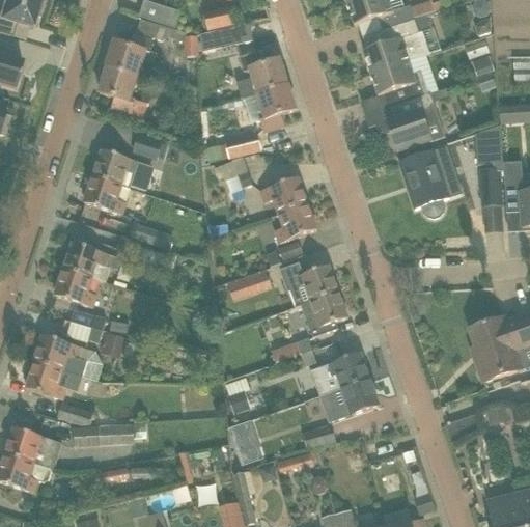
[(5,0),(4,2),(0,0),(0,31),(12,35),(16,22),(28,26),(32,27),(35,14),(38,15),(43,0),(5,0)]
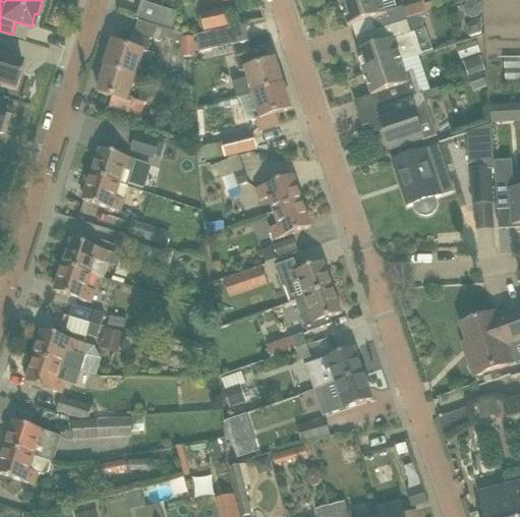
[(175,10),(141,0),(137,15),(170,25),(175,10)]
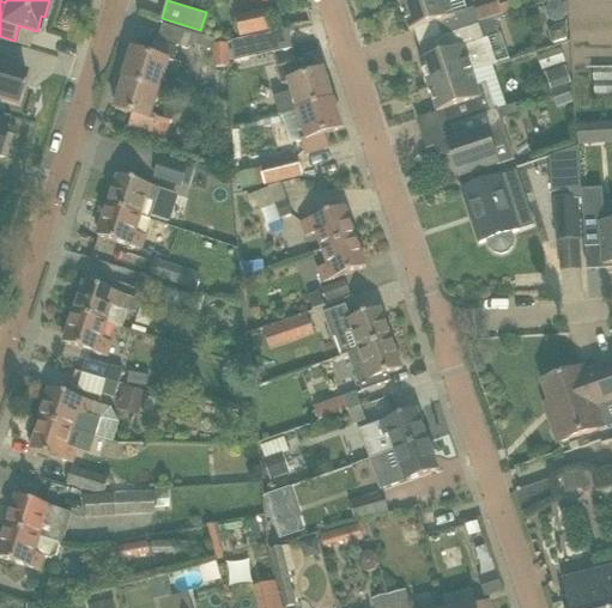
[(466,7),(464,0),(404,0),(400,1),(410,28),(436,18),(442,34),(492,17),(492,16),(503,12),(500,0),(491,0),(473,6),(473,5),(466,7)]
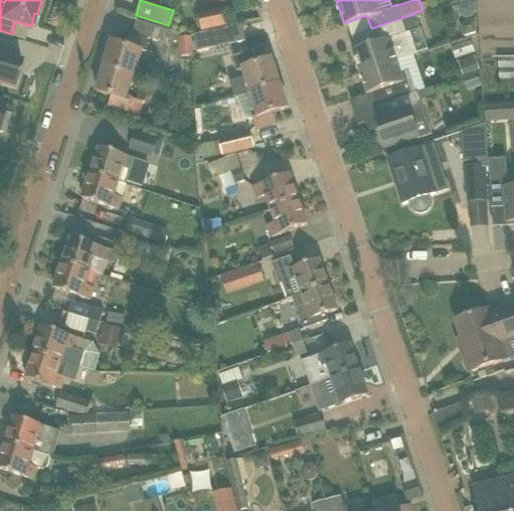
[(228,5),(220,7),(197,12),(200,28),(231,21),(228,5)]
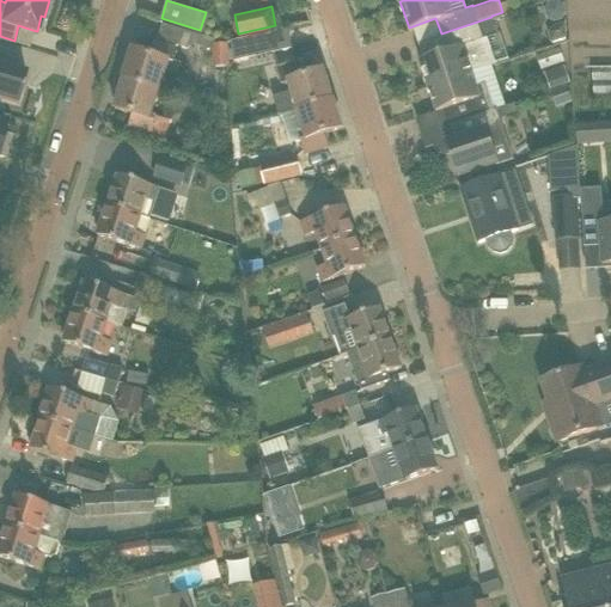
[(446,48),(419,57),(427,84),(470,69),(495,61),(487,35),(496,31),(492,17),(441,34),(446,48)]
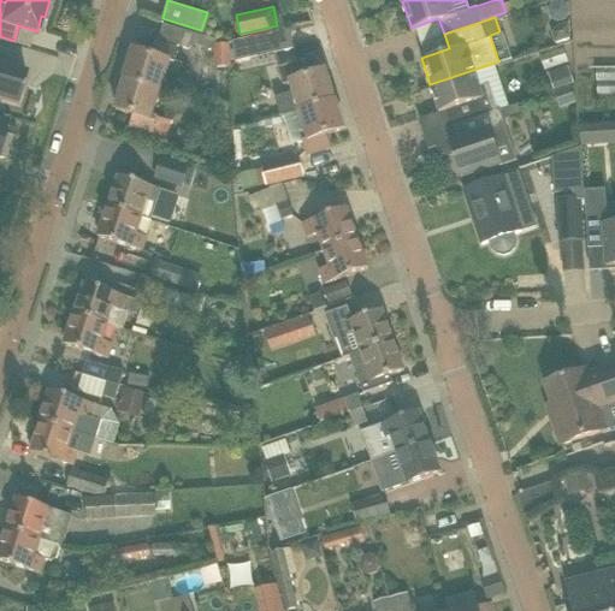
[(134,47),(124,77),(158,88),(158,85),(172,90),(182,61),(173,59),(177,47),(183,49),(190,29),(161,19),(155,41),(152,53),(134,47)]
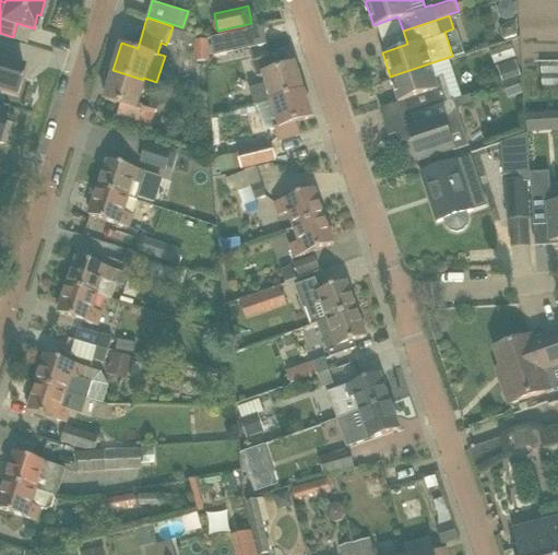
[(265,42),(262,25),(222,34),(226,50),(265,42)]
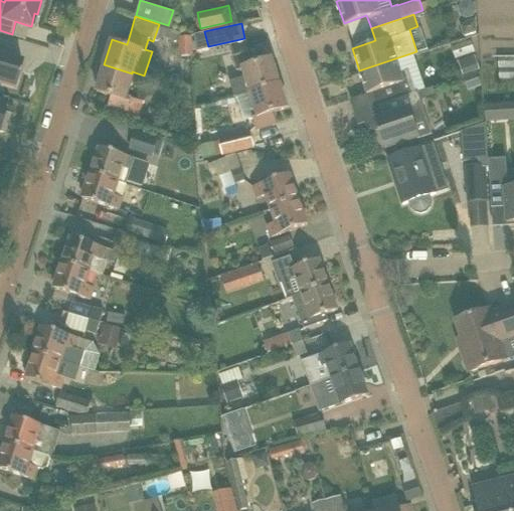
[(178,34),(178,53),(191,53),(191,34),(178,34)]
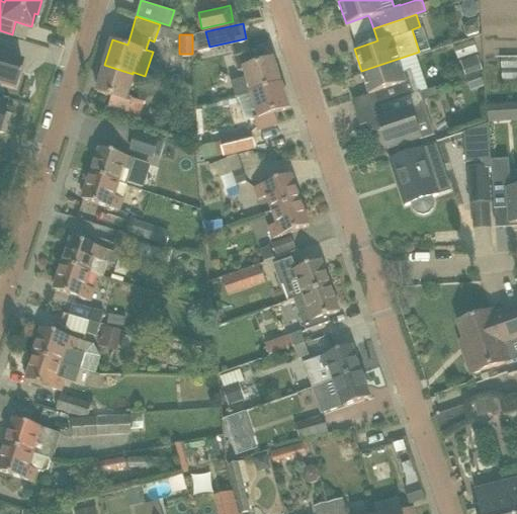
[(280,82),(272,57),(257,62),(254,52),(236,57),(231,59),(234,70),(245,67),(247,73),(232,78),(237,94),(252,90),(280,82)]
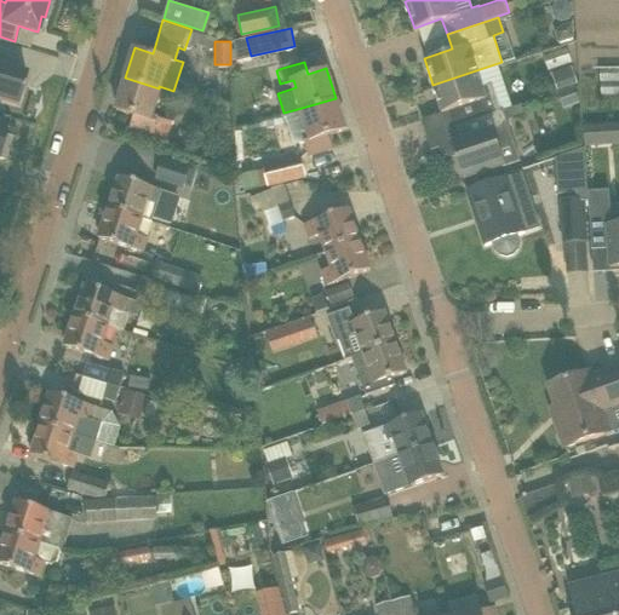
[(557,86),(577,79),(571,62),(551,68),(557,86)]
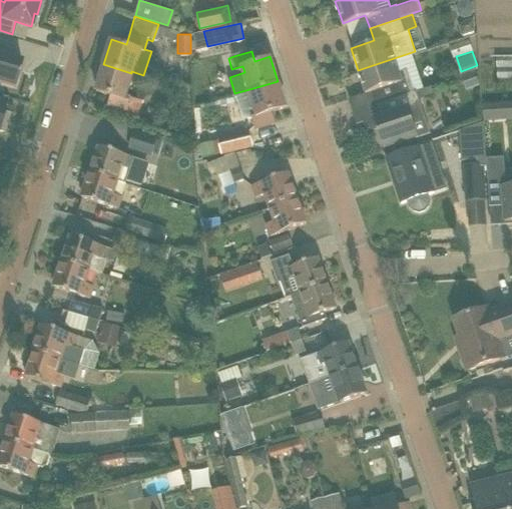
[(0,79),(14,83),(21,58),(0,52),(0,79)]
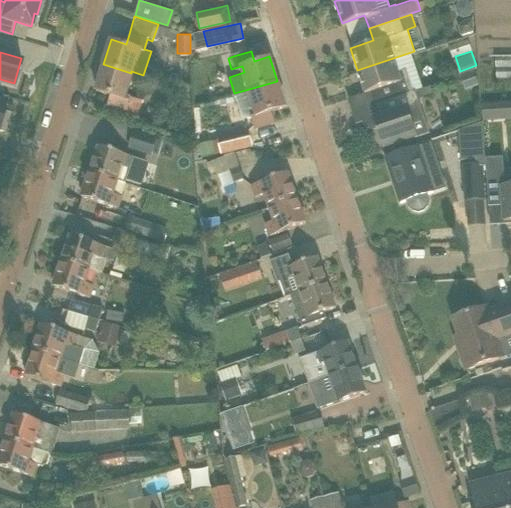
[(374,102),(400,93),(412,89),(405,68),(397,70),(393,58),(357,70),(364,91),(370,89),(374,102)]
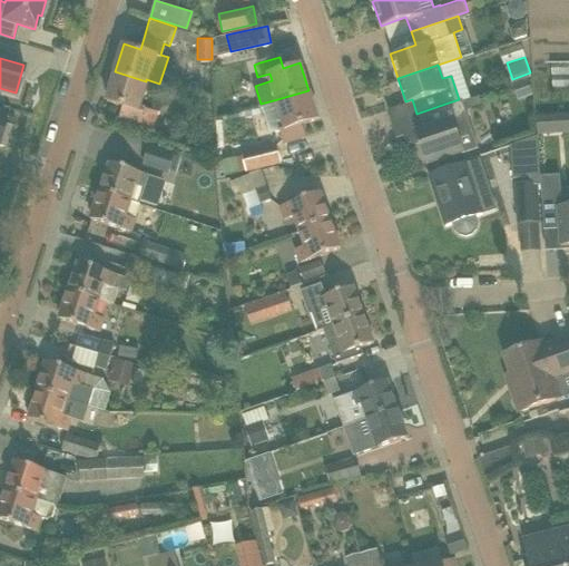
[(117,114),(138,120),(151,125),(156,109),(138,104),(146,81),(115,71),(107,98),(120,103),(117,114)]
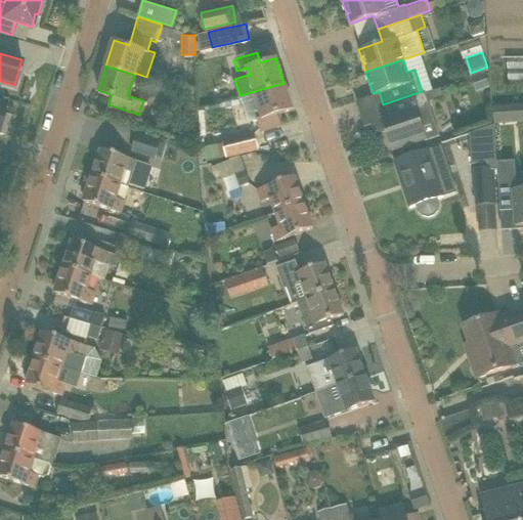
[(276,113),(291,107),(284,83),(255,91),(262,116),(257,118),(261,129),(279,123),(276,113)]
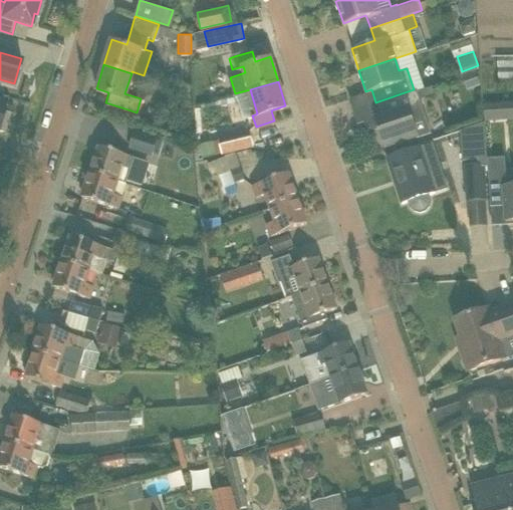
[(414,89),(402,93),(375,102),(379,114),(374,116),(383,146),(417,135),(413,120),(426,116),(417,88),(414,89)]
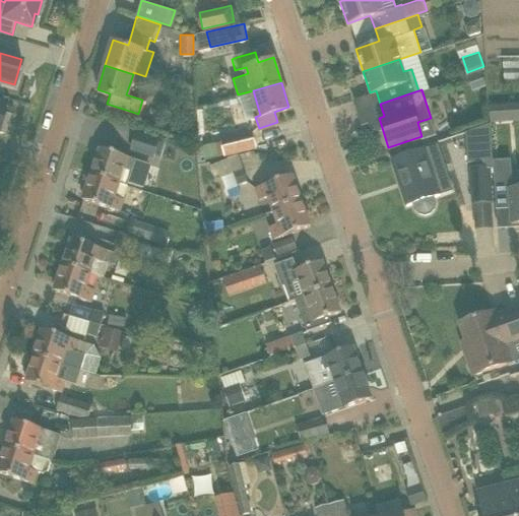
[(518,117),(518,100),(490,101),(490,118),(518,117)]
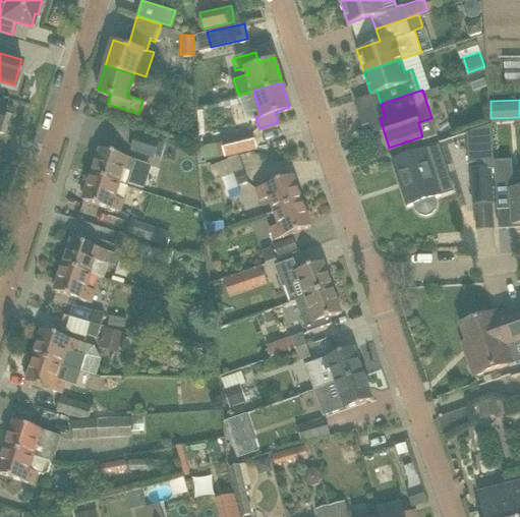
[(192,126),(171,119),(167,132),(188,139),(192,126)]
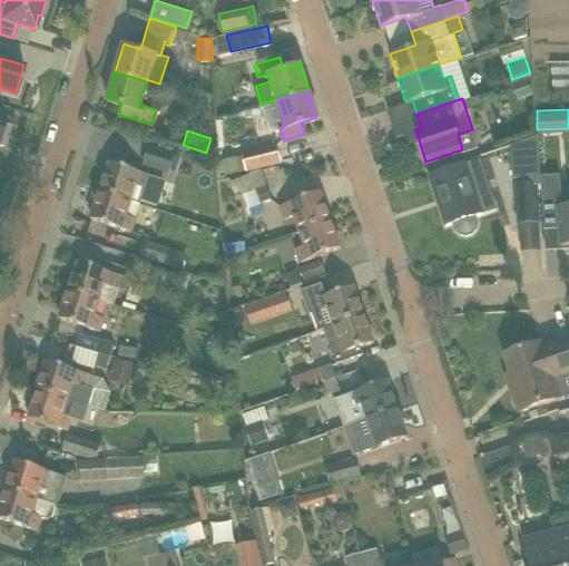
[(175,150),(149,142),(143,163),(168,172),(175,150)]
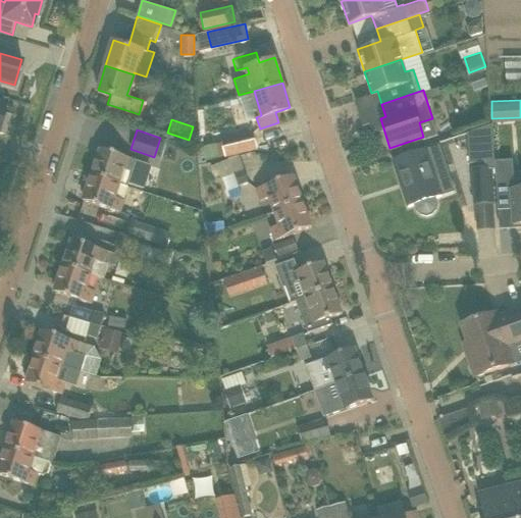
[(253,131),(221,139),(224,154),(256,146),(253,131)]
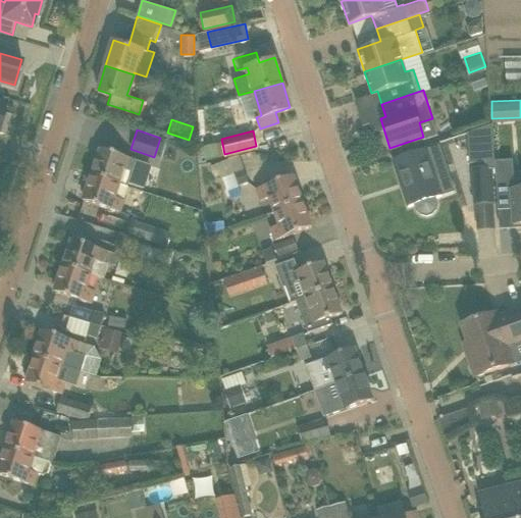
[(217,156),(214,142),(200,146),(204,159),(217,156)]
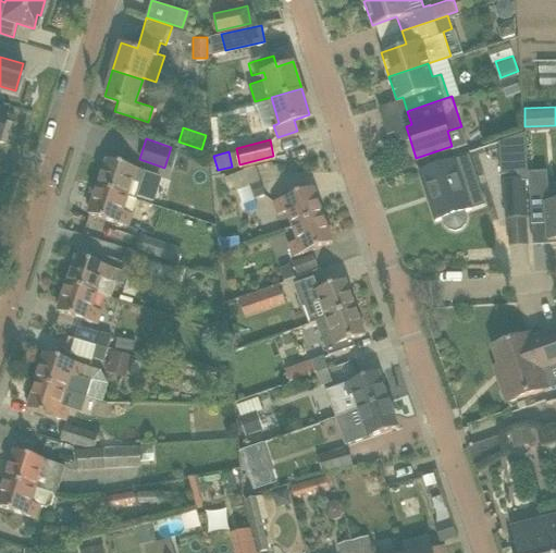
[(106,157),(97,184),(128,194),(133,179),(140,181),(145,168),(106,157)]
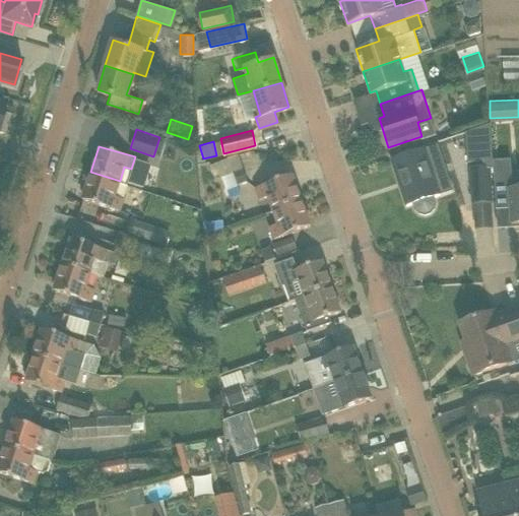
[(433,194),(439,192),(425,148),(392,158),(406,202),(412,201),(414,207),(418,210),(425,212),(430,210),(434,206),(435,200),(433,194)]
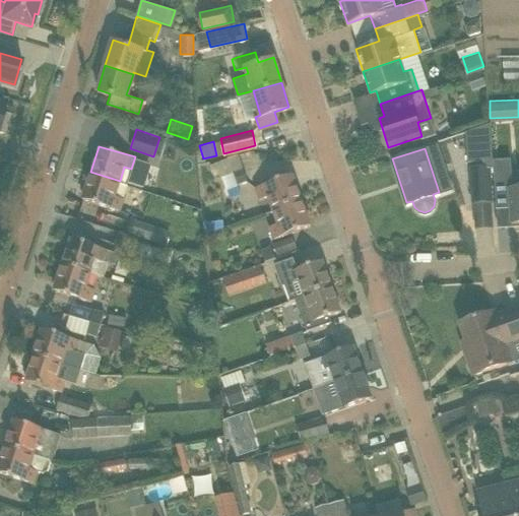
[(493,158),(496,207),(510,206),(511,222),(518,221),(518,185),(518,186),(517,177),(511,177),(510,157),(493,158)]
